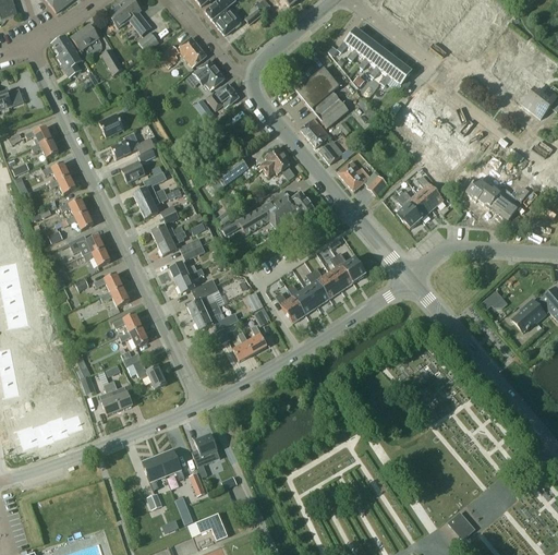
[(0,0),(0,16),(1,19),(17,14),(12,0),(0,0)]
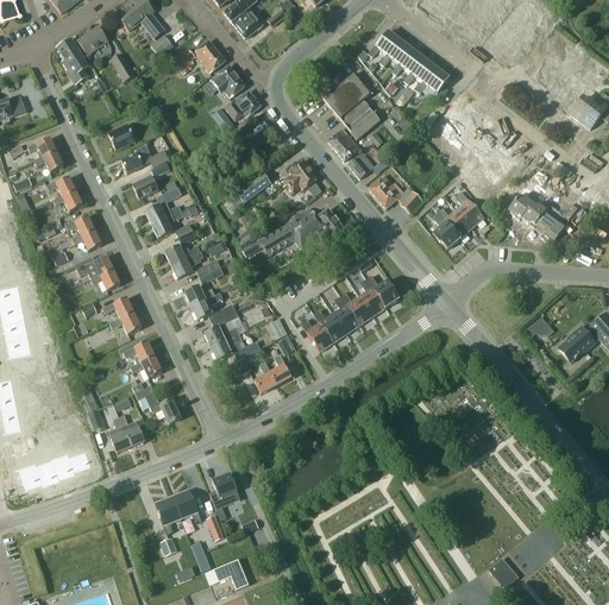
[(50,0),(61,13),(71,5),(68,0),(50,0)]
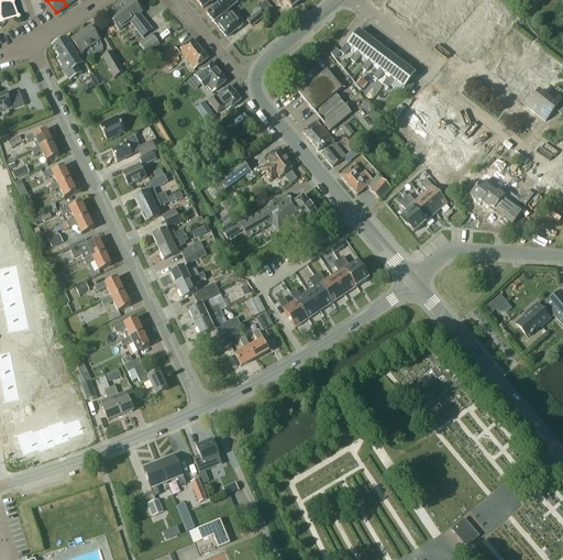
[(119,28),(130,19),(142,34),(152,26),(140,11),(141,10),(132,0),(124,0),(107,14),(119,28)]
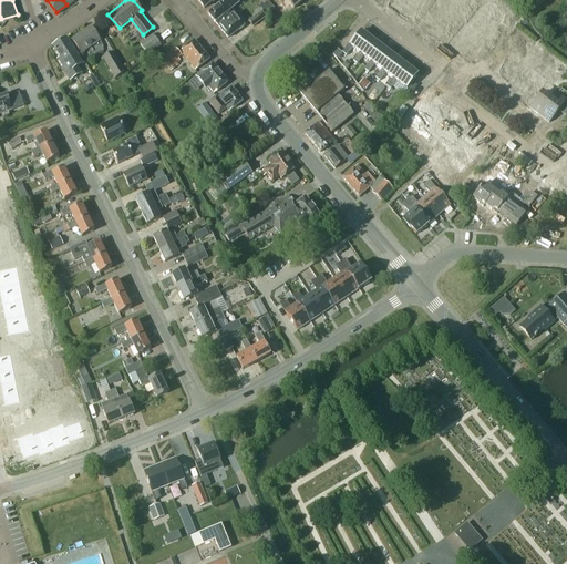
[(215,20),(232,7),(239,0),(220,0),(208,10),(215,20)]
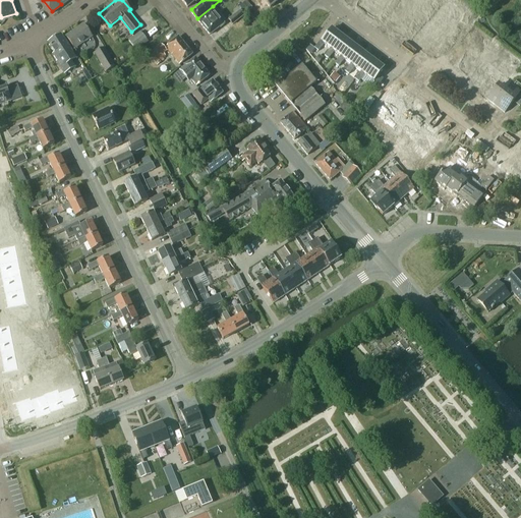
[(244,10),(251,4),(248,0),(244,0),(239,4),(244,10)]
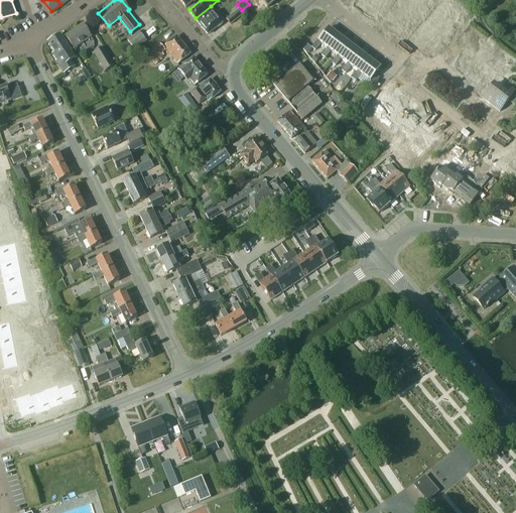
[(443,0),(442,1),(437,7),(453,18),(460,8),(449,0),(443,0)]
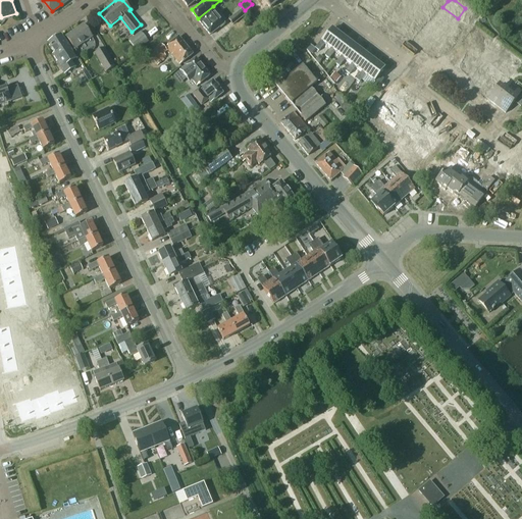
[(213,6),(198,18),(209,33),(224,20),(213,6)]
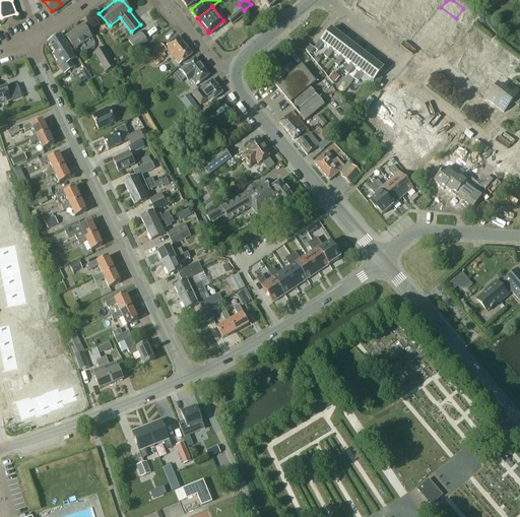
[(431,7),(428,10),(435,15),(438,12),(431,7)]
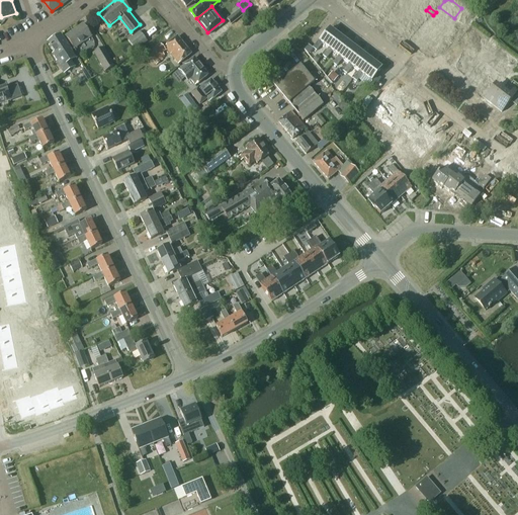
[(436,12),(433,15),(447,26),(454,18),(439,7),(436,12)]
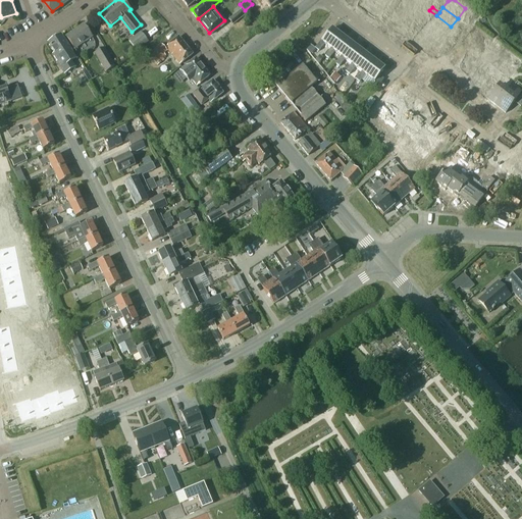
[(244,12),(240,8),(228,16),(232,21),(244,12)]
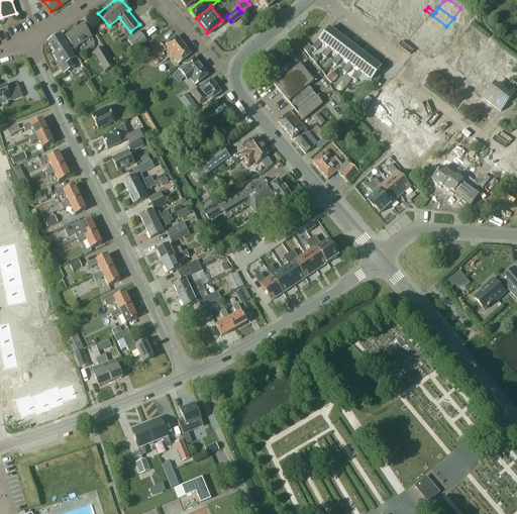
[(425,10),(422,15),(429,20),(432,15),(425,10)]
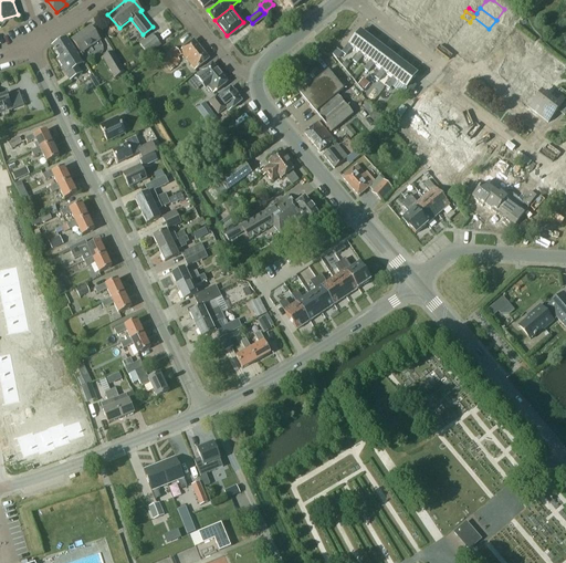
[(470,22),(465,28),(481,40),(489,29),(473,17),(470,22)]
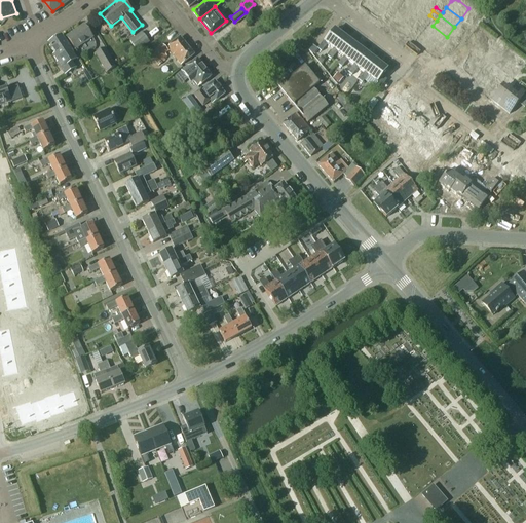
[(92,35),(83,22),(66,34),(75,47),(92,35)]
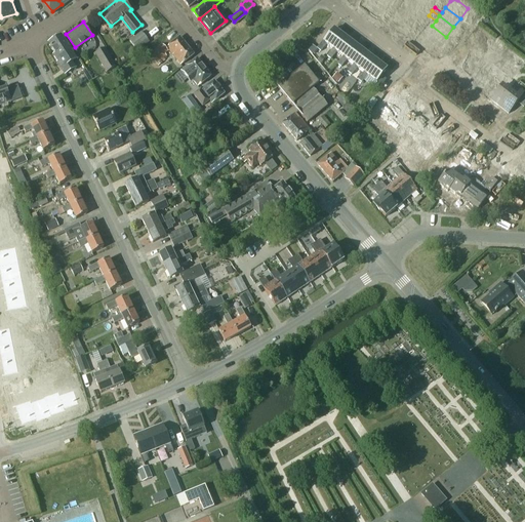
[(324,39),(323,40),(326,42),(332,46),(334,47),(345,34),(333,26),(324,39)]
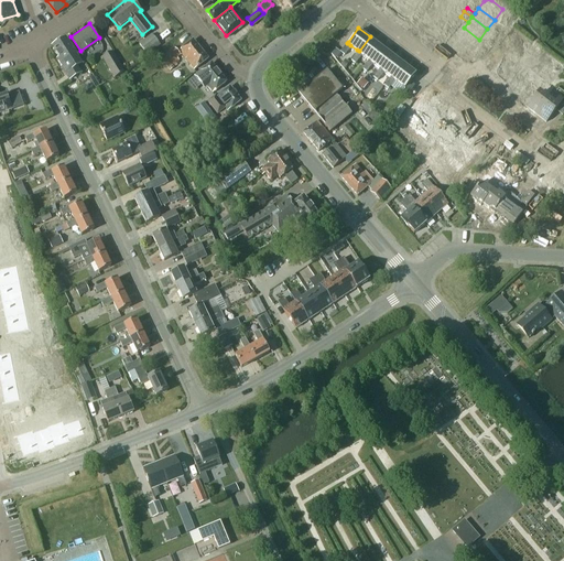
[(452,28),(447,33),(455,39),(458,33),(452,28)]
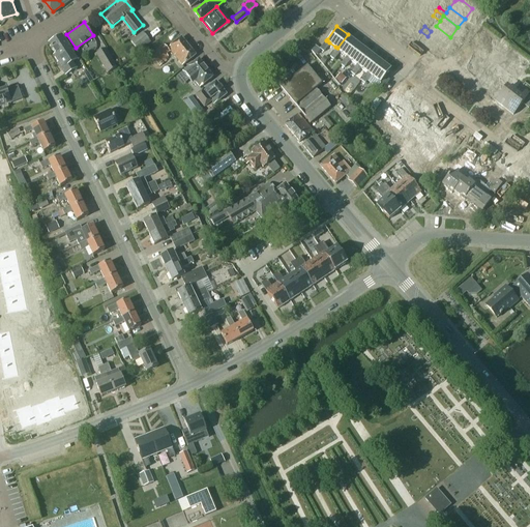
[(431,31),(428,36),(442,48),(450,37),(436,26),(431,31)]
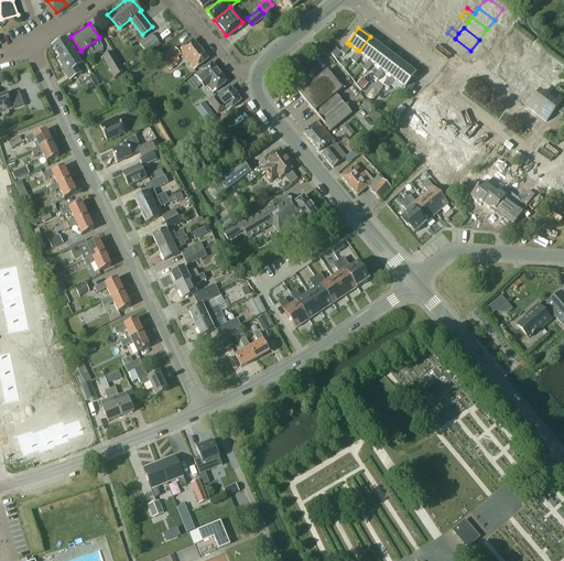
[(160,43),(152,32),(139,41),(148,53),(160,43)]
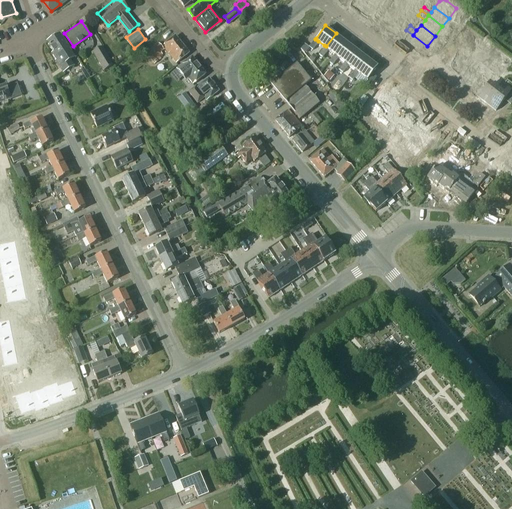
[(64,71),(75,64),(71,57),(75,55),(59,31),(47,40),(53,49),(51,50),(56,58),(56,59),(64,71)]
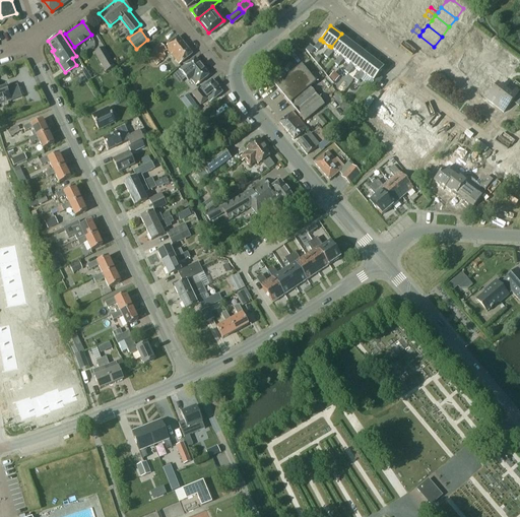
[(192,51),(177,34),(165,44),(164,45),(160,42),(148,52),(154,60),(165,53),(163,51),(167,47),(179,62),(192,51)]
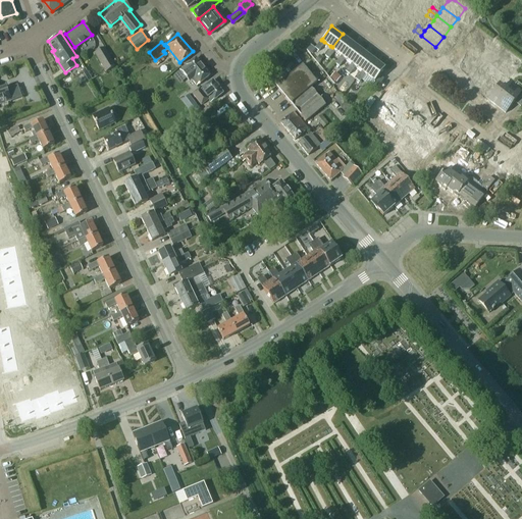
[(343,34),(332,47),(334,49),(341,54),(343,55),(353,42),(343,34)]
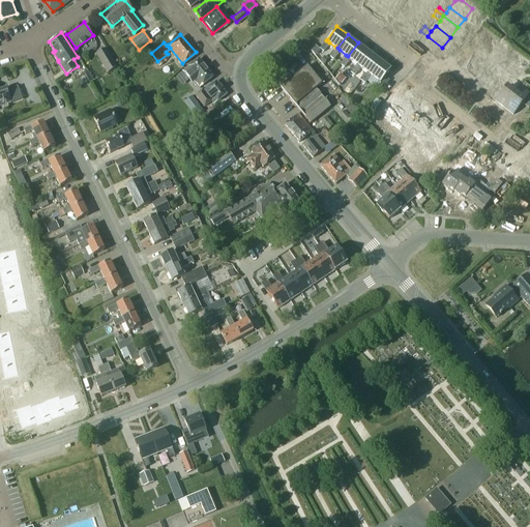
[(325,38),(320,47),(324,49),(329,42),(326,40),(327,39),(325,38)]
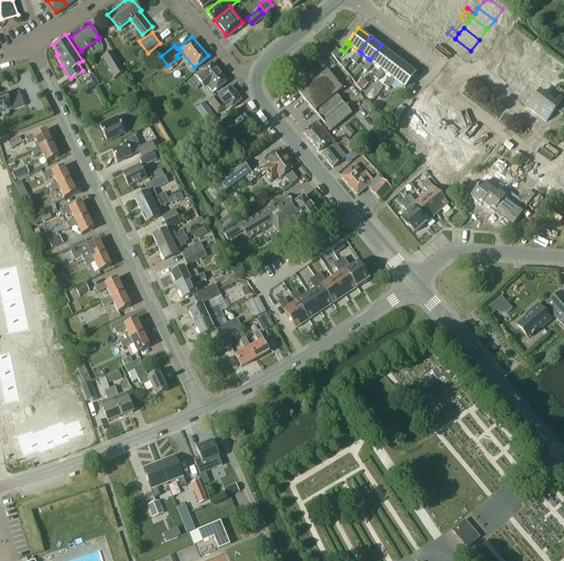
[(381,45),(370,60),(372,62),(379,67),(381,68),(392,54),(381,45)]
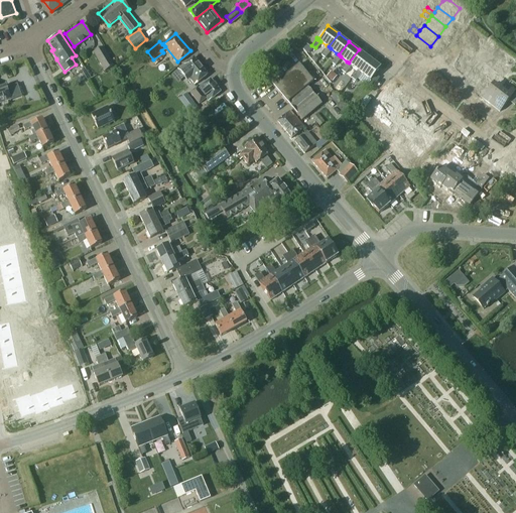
[(93,50),(104,69),(112,63),(102,45),(93,50)]
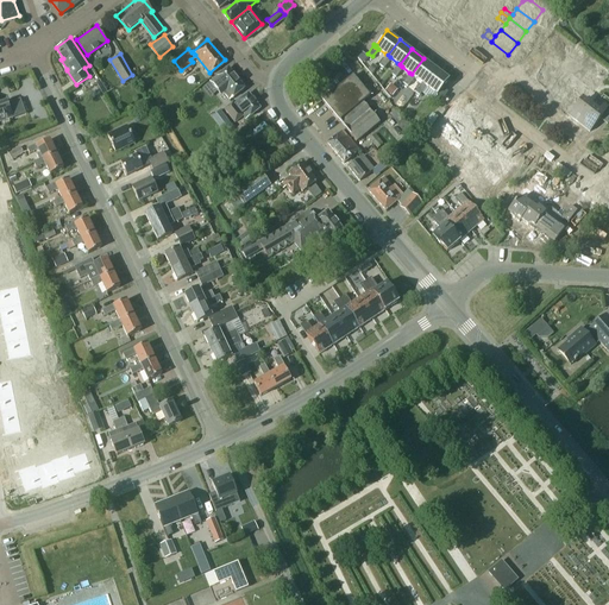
[(385,54),(380,62),(384,65),(390,57),(388,55),(385,54)]
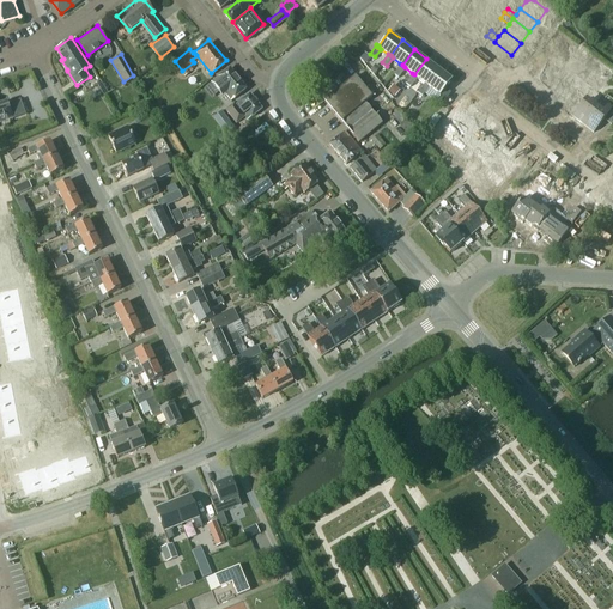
[(548,56),(534,74),(546,84),(560,66),(553,60),(548,56)]
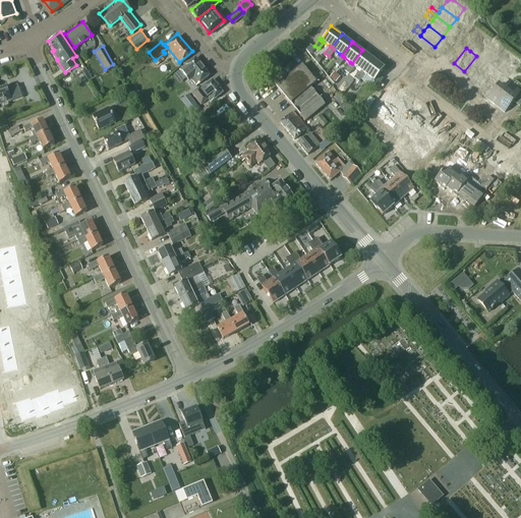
[(362,50),(352,63),(354,65),(360,69),(362,71),(373,58),(362,50)]
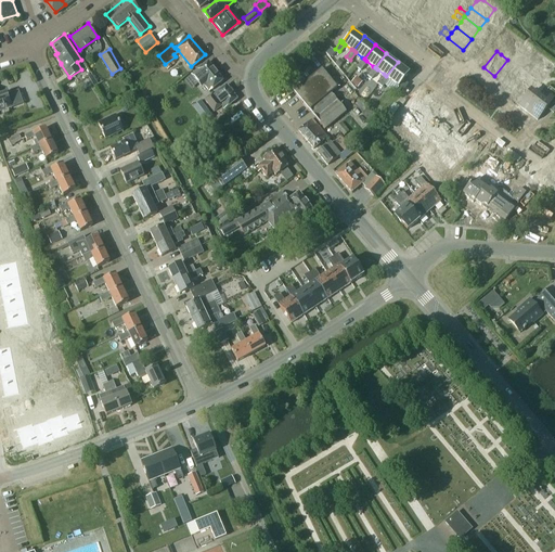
[(518,56),(513,64),(517,67),(523,61),(518,56)]
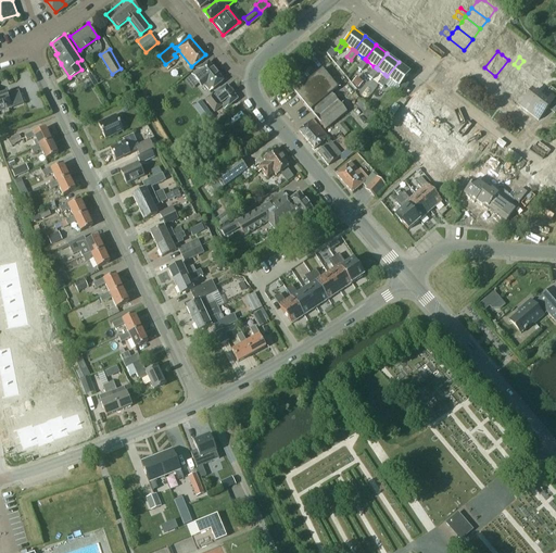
[(363,58),(357,65),(362,68),(367,61),(365,59),(363,58)]
